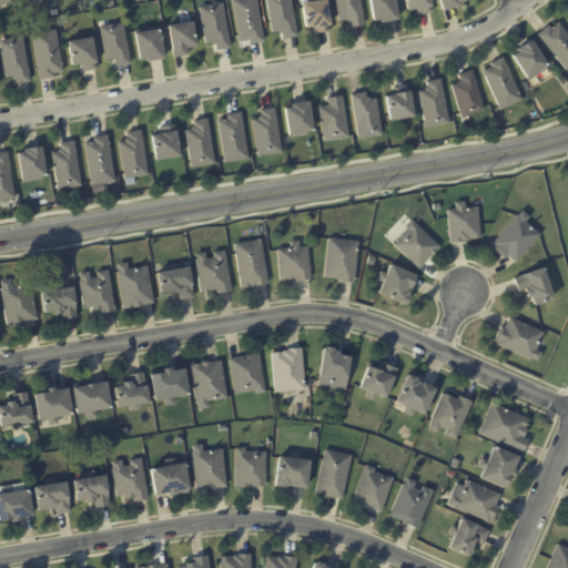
[(262,43),(250,46),(250,41),(240,42),(233,0),(256,0),(264,42),(262,43)]
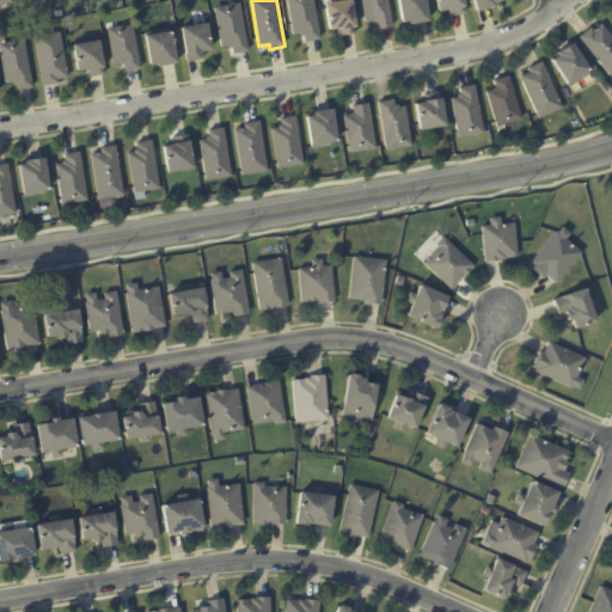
[(318,41),(306,43),(305,36),(301,37),(301,35),(294,36),(287,0),(314,0),(320,41),(318,41)]
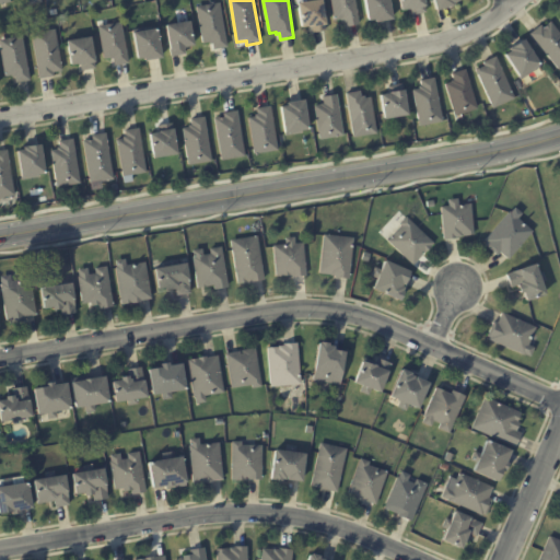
[(357,26),(346,28),(345,21),(335,22),(330,0),(354,0),(360,25),(357,26)]
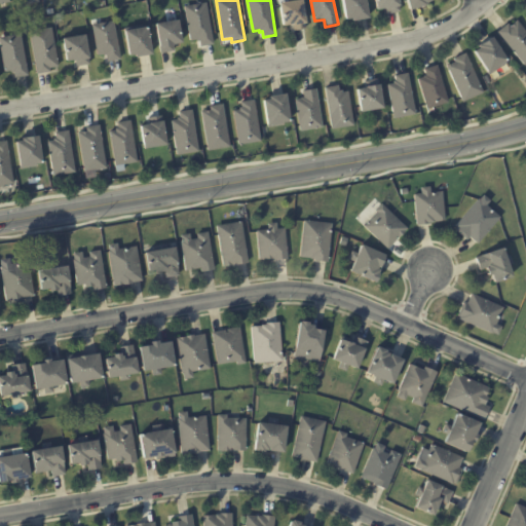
[(366,0),(369,20),(353,22),(352,20),(345,21),(342,0),(366,0)]
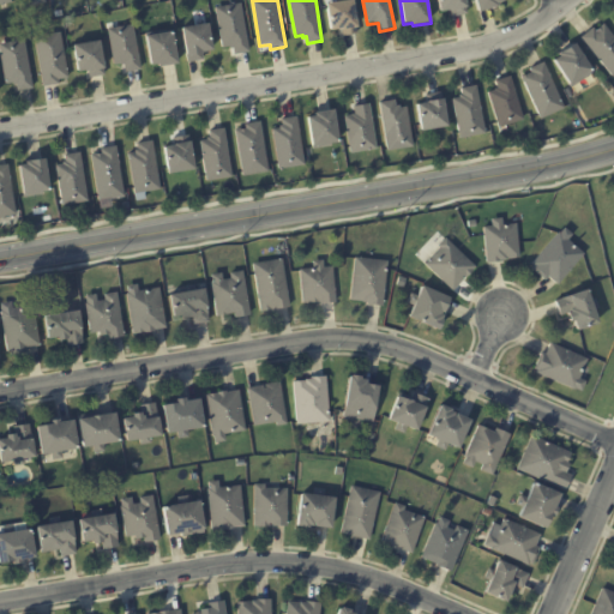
[(465,14),(451,18),(450,11),(440,13),(437,0),(464,0),(467,8),(465,8),(467,14),(465,14)]
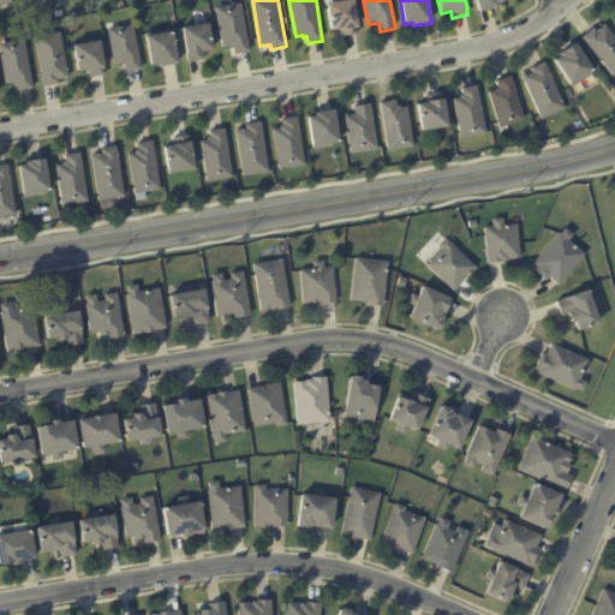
[(502,0),(503,3),(496,5),(497,7),(479,13),(475,0),(502,0)]
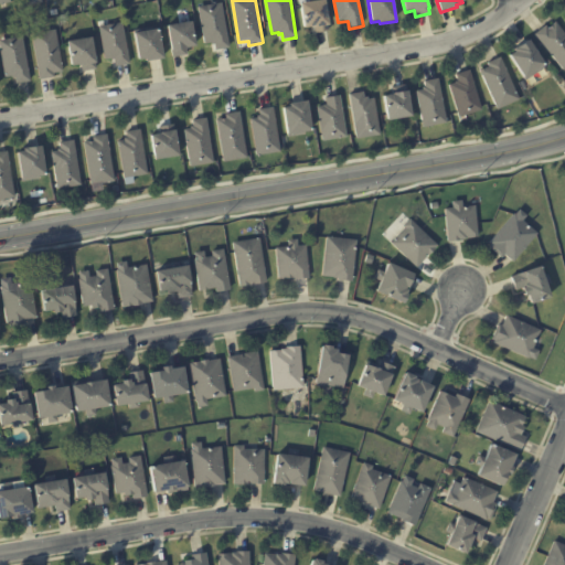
[(329,32),(315,34),(313,28),(304,29),(300,4),(326,1),(329,32)]
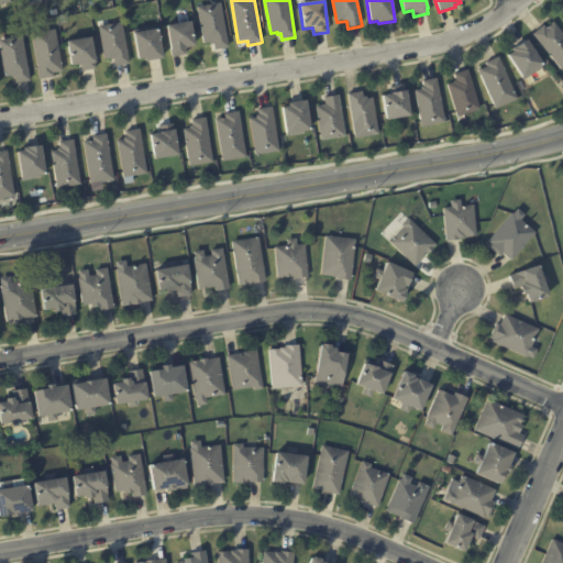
[(227,48),(214,51),(213,45),(211,45),(210,43),(205,44),(198,8),(221,3),(229,48),(227,48)]
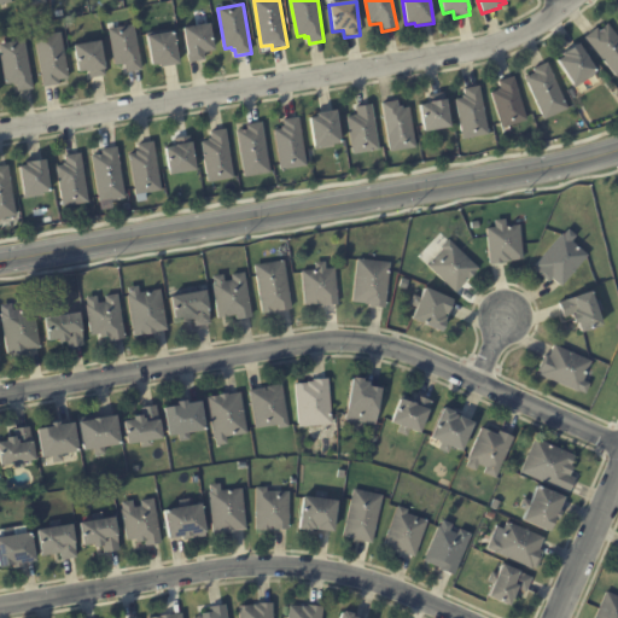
[(140,71),(127,74),(126,65),(115,66),(109,30),(134,25),(141,71),(140,71)]
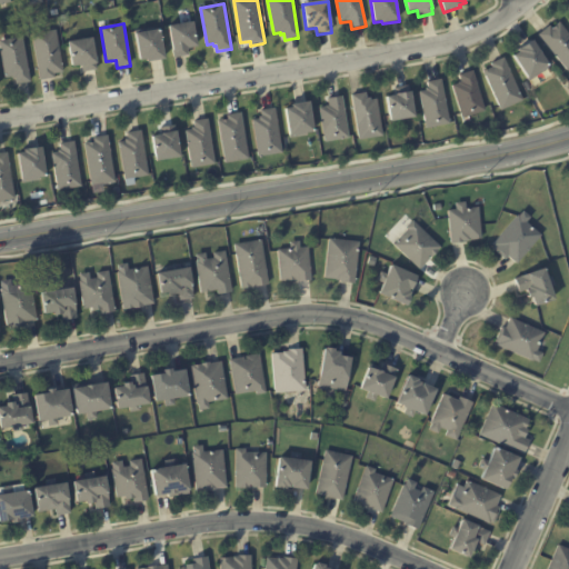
[(189,50),(187,50),(188,57),(175,59),(169,28),(193,23),(198,48),(189,50)]
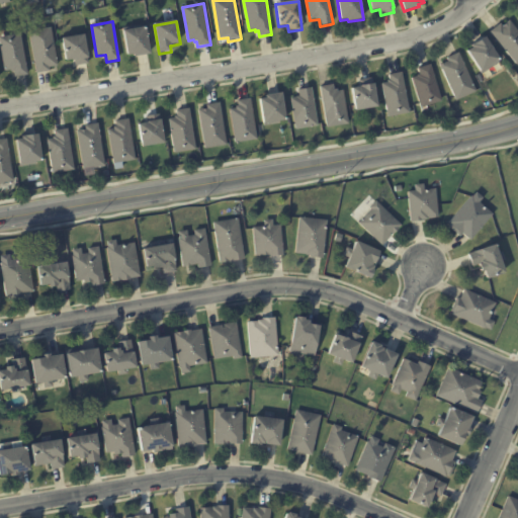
[(517,65),(517,66),(491,32),(501,24),(503,27),(510,21),(517,31),(517,65)]
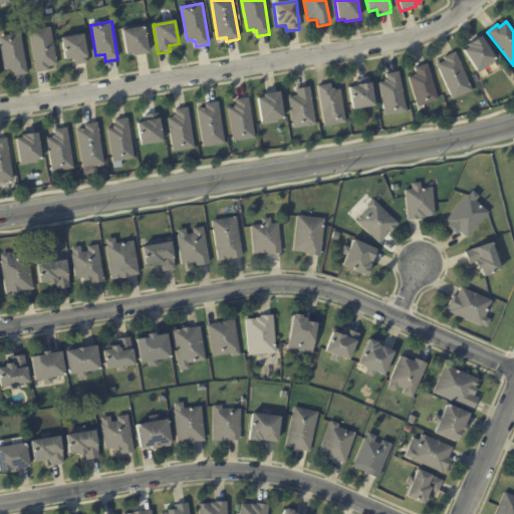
[(56,66),(48,67),(49,71),(36,73),(29,31),(50,28),(57,66),(56,66)]
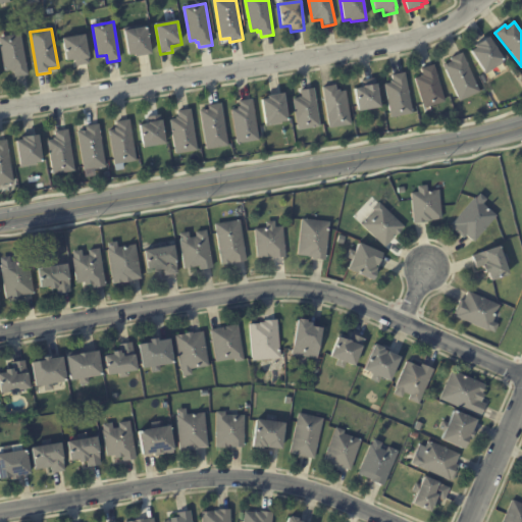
[(149,56),(136,59),(136,57),(129,57),(124,33),(148,29),(152,56),(149,56)]
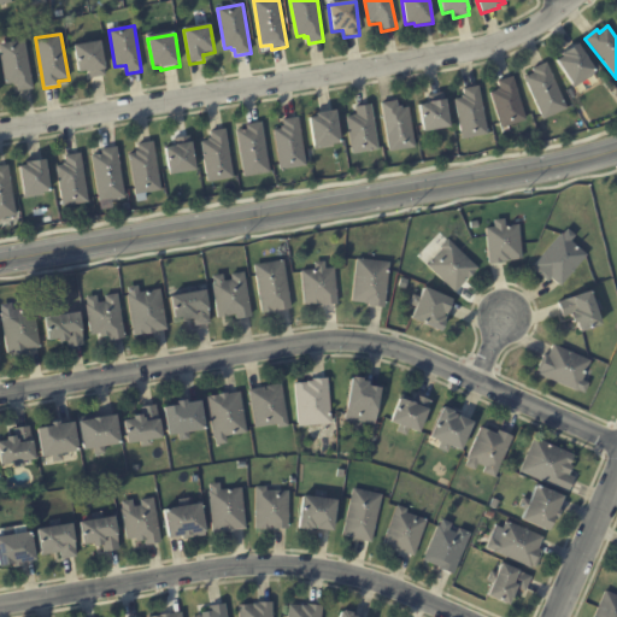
[(31,90),(18,92),(17,86),(13,87),(13,84),(6,86),(0,51),(0,43),(25,41),(33,89),(31,90)]
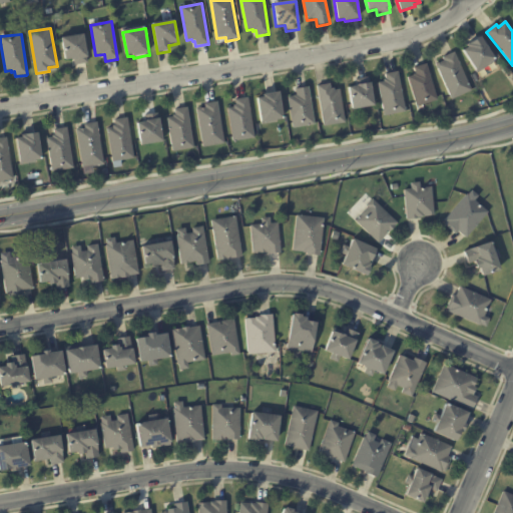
[(86,64),(75,65),(74,60),(65,61),(61,39),(84,35),(87,59),(86,59),(87,64),(86,64)]
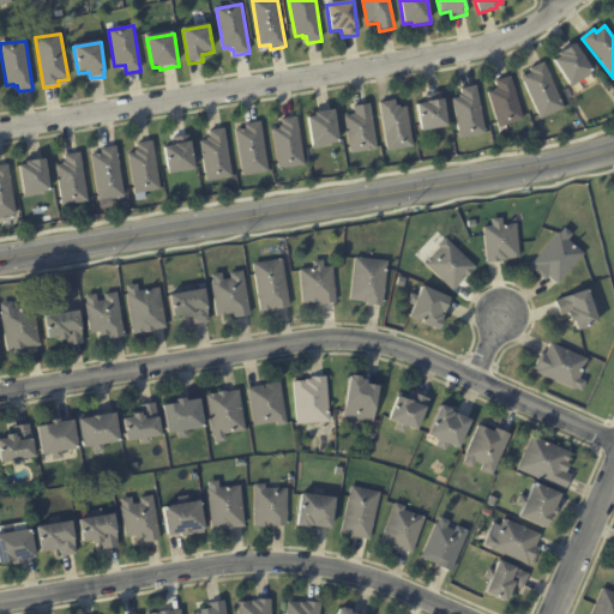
[(554,61),(560,58),(558,55),(575,44),(593,73),(570,88),(554,61)]
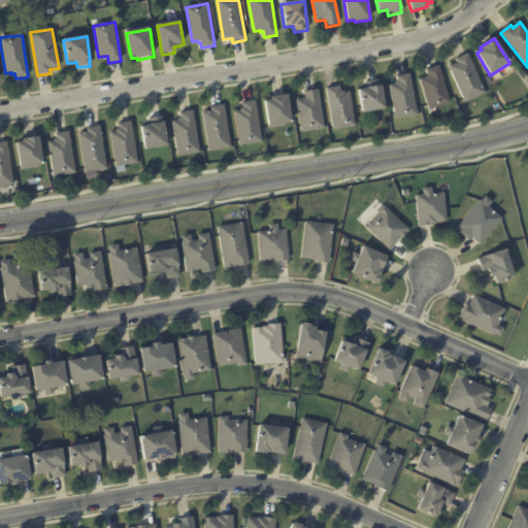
[(450,67),(457,63),(456,60),(468,54),(486,94),(465,103),(450,67)]
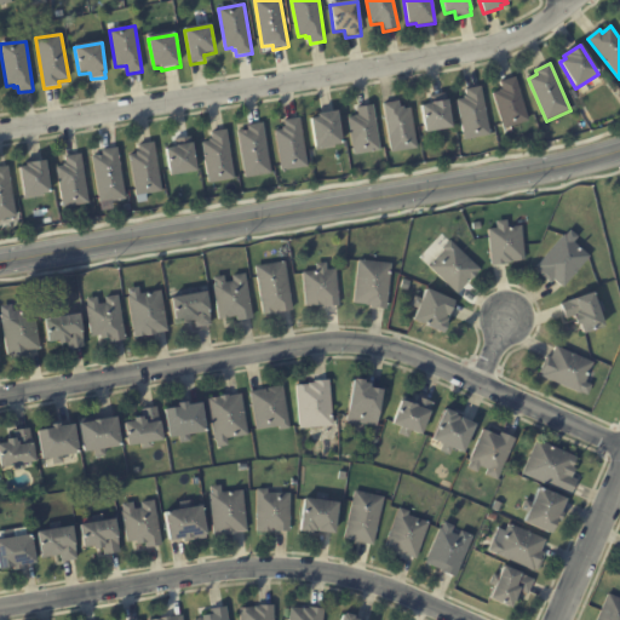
[(494,95),(500,92),(500,91),(504,90),(501,82),(516,78),(530,122),(505,130),(494,95)]
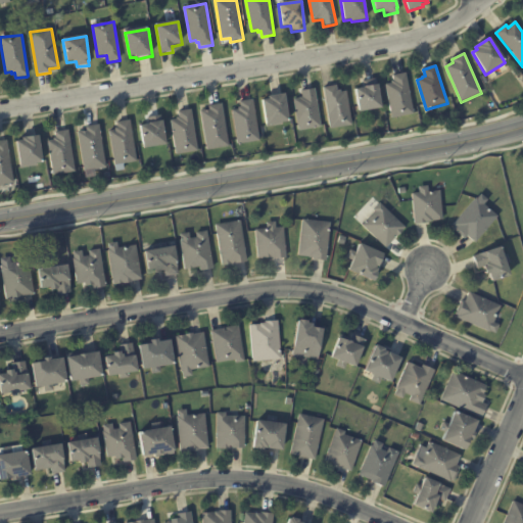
[(392,82),(394,82),(393,77),(407,74),(414,114),(392,119),(386,85),(392,84),(392,82)]
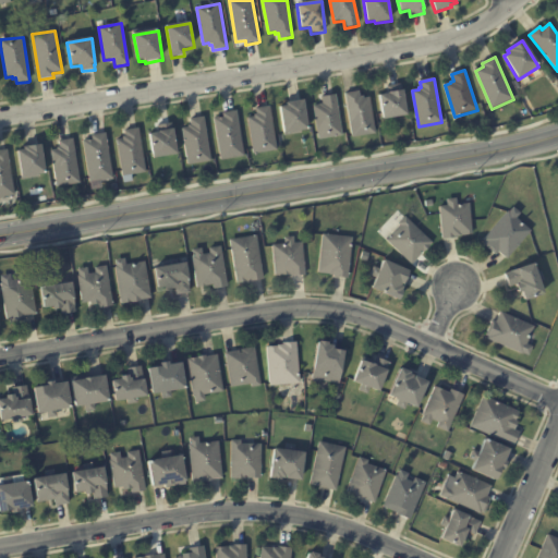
[(378,96),(387,94),(386,86),(401,83),(407,117),(383,120),(378,96)]
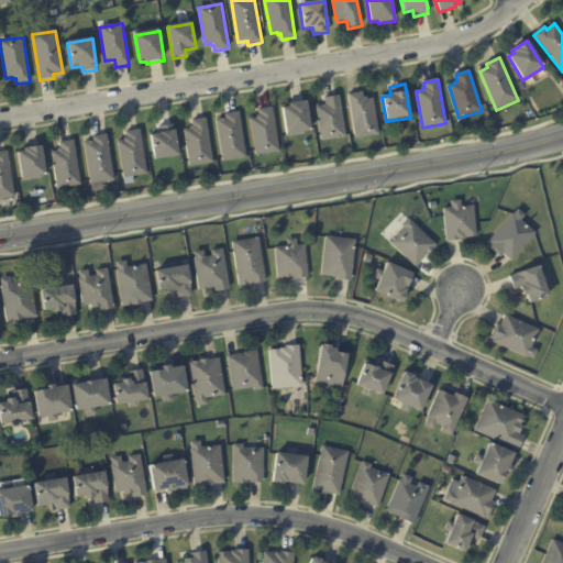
[(364,98),(366,98),(367,100),(373,99),(379,135),(355,140),(349,95),(363,92),(364,98)]
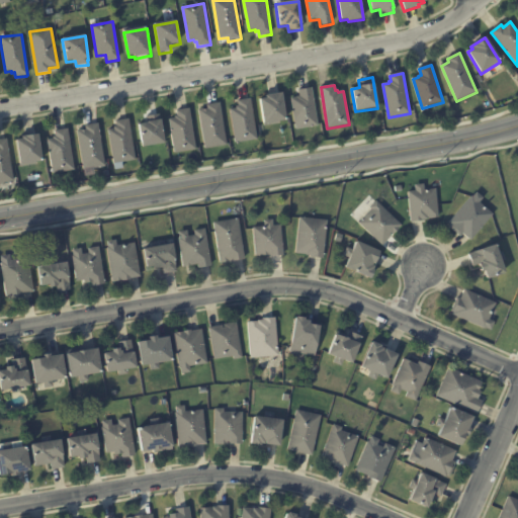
[(291,99),(296,98),(299,97),(298,91),(313,89),(318,126),(296,131),(291,99)]
